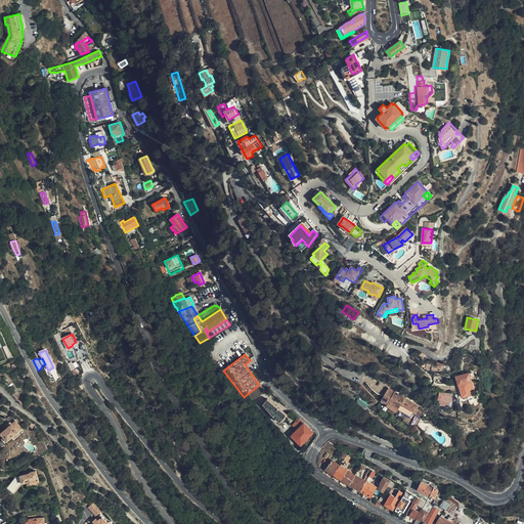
[(71,370),(79,366),(77,361),(73,363),(72,361),(67,363),(71,370)]
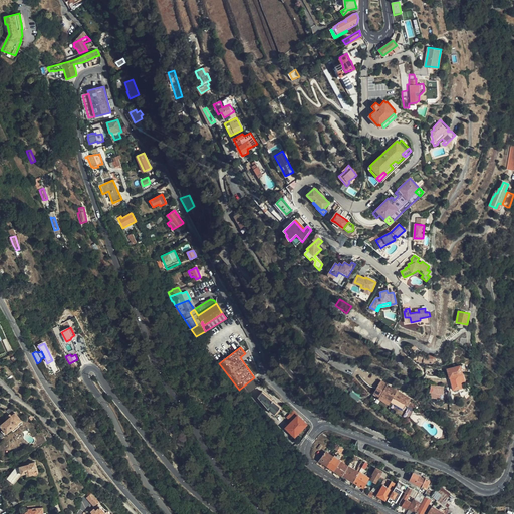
[(460,365),(454,366),(452,367),(448,368),(453,389),(454,389),(458,388),(462,387),(461,381),(464,380),(461,368),(460,365)]
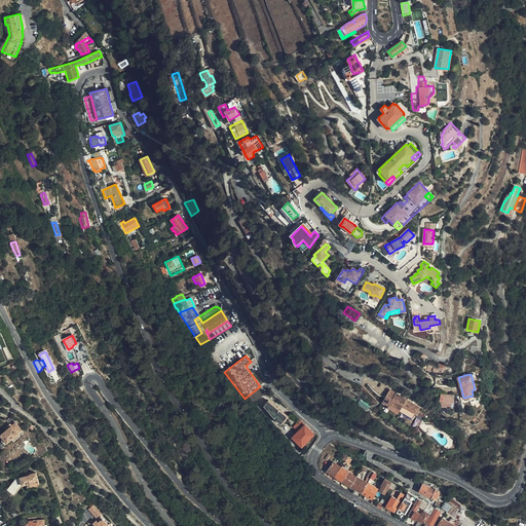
[(253,404),(265,395),(260,386),(245,399),(250,406),(253,404)]
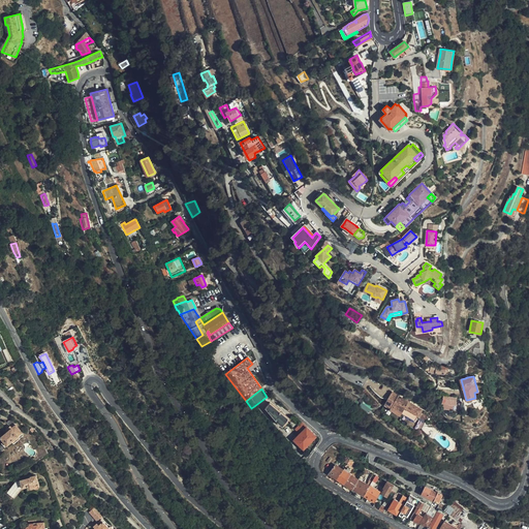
[(418,417),(422,411),(423,410),(410,403),(405,400),(393,393),(385,406),(401,415),(403,413),(416,421),(418,417)]
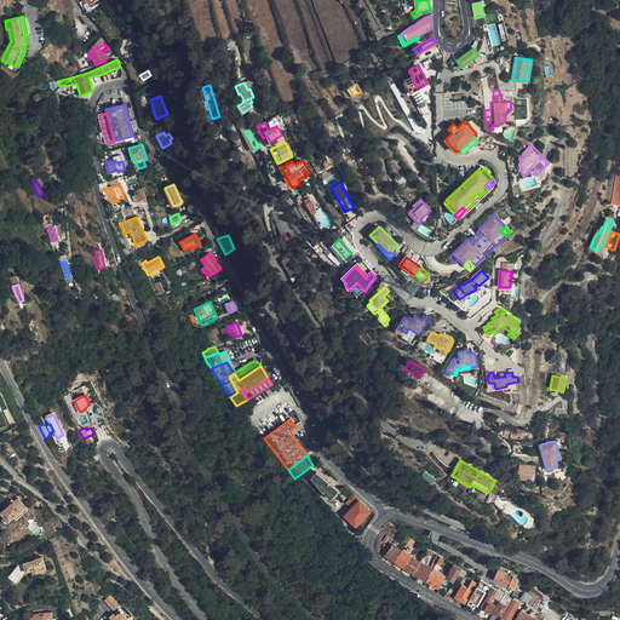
[(338,491),(316,472),(311,478),(323,493),(331,500),(338,491)]
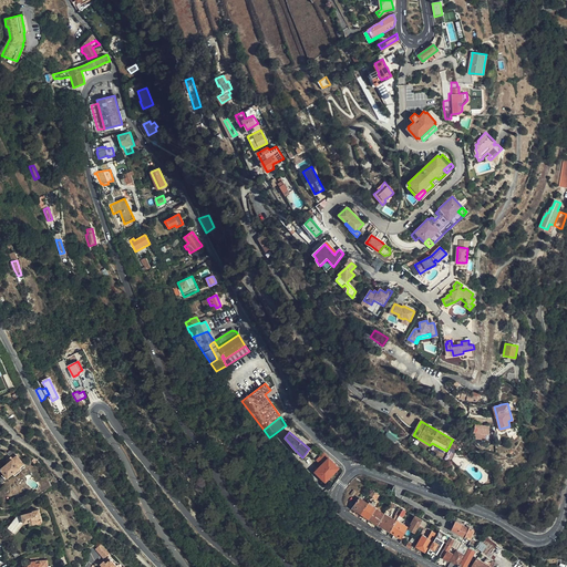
[(461,445),(452,441),(449,447),(457,452),(461,445)]
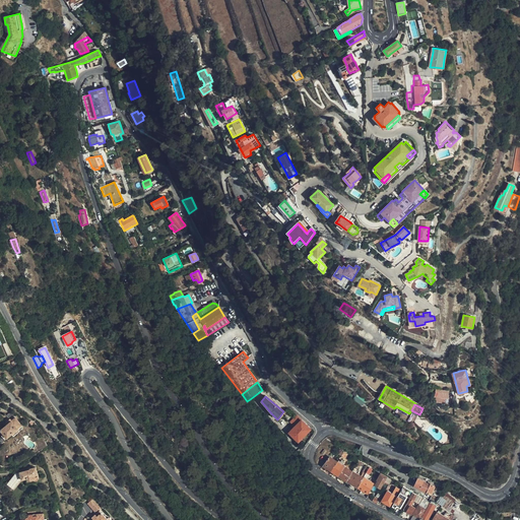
[(299,442),(310,430),(297,415),(288,425),(290,426),(293,424),(295,427),(288,433),(299,442)]
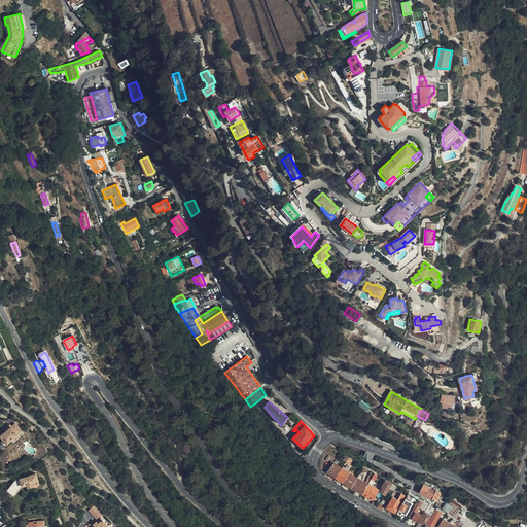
[(12,424),(8,428),(9,429),(5,432),(4,431),(0,434),(0,440),(1,442),(4,445),(8,442),(14,436),(19,432),(12,424)]
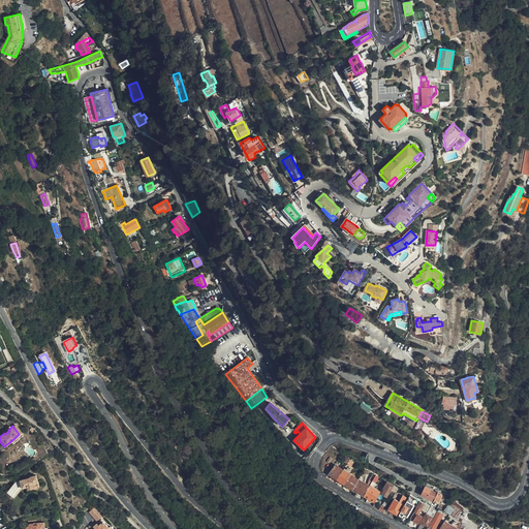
[(329,474),(337,479),(344,468),(342,466),(341,468),(335,465),(329,474)]
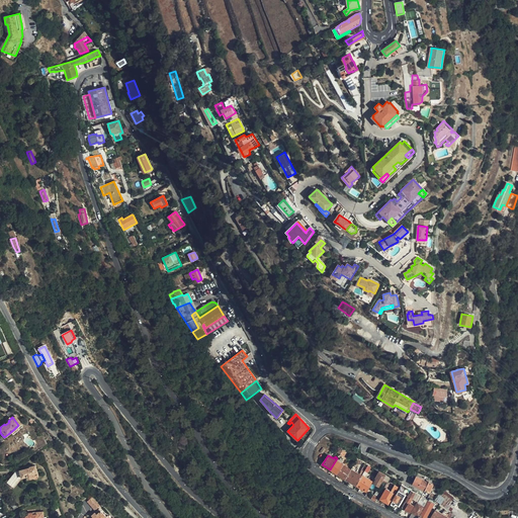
[(330,469),(337,475),(343,464),(340,463),(343,459),(340,457),(339,459),(337,458),(330,469)]
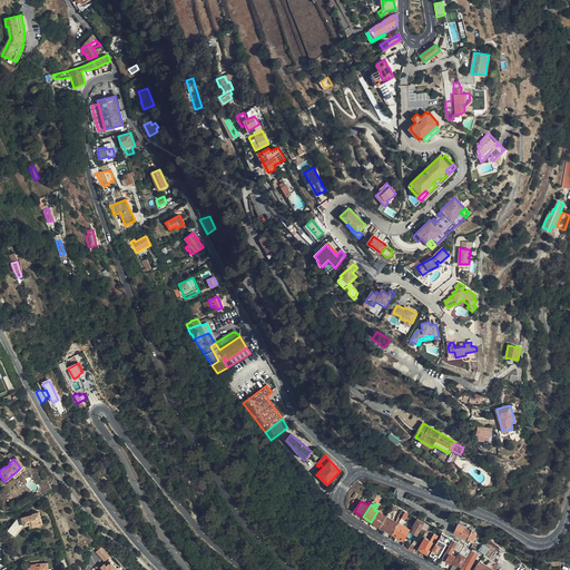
[(42,509),(40,510),(41,510),(36,512),(28,516),(30,523),(36,521),(37,524),(41,523),(43,524),(47,523),(47,521),(42,509)]
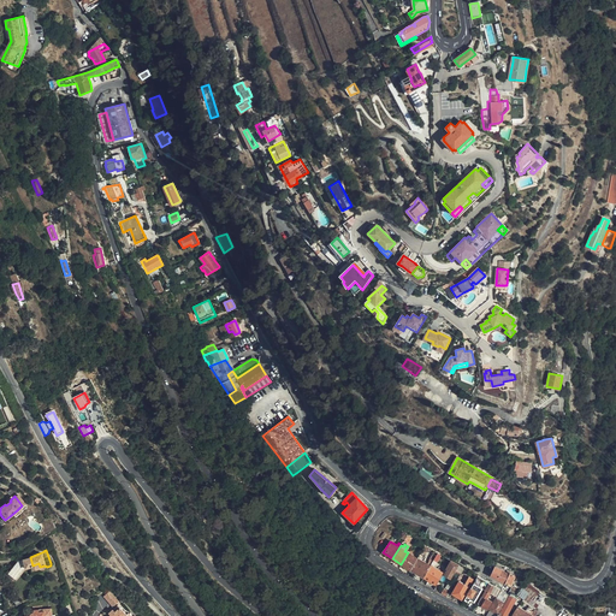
[(408,552),(401,564),(410,570),(418,558),(408,552)]
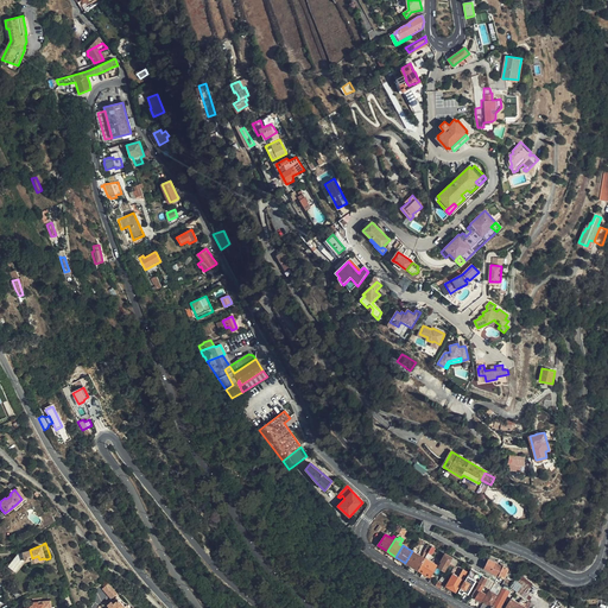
[(437,565),(438,564),(426,558),(432,548),(431,546),(426,555),(424,558),(437,565)]
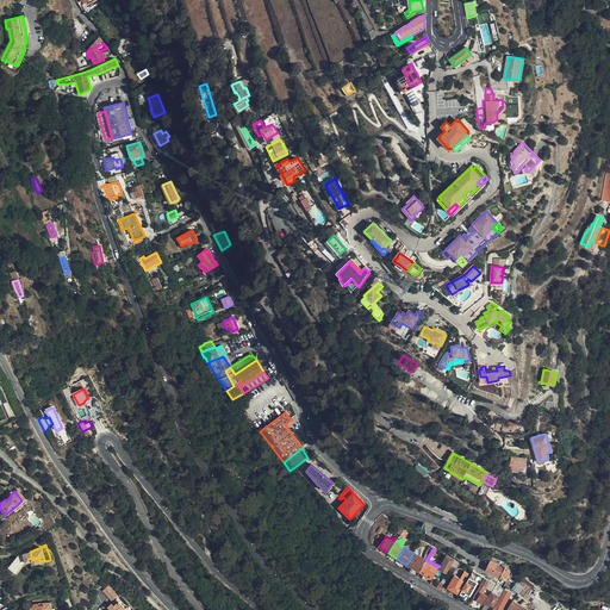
[(27,553),(17,565),(23,572),(32,560),(30,552),(27,553)]
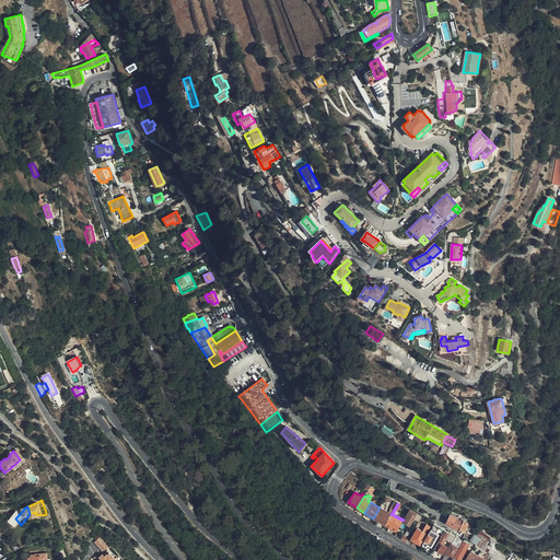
[(380,508),(373,518),(385,525),(391,514),(393,511),(391,509),(388,513),(383,510),(380,508)]
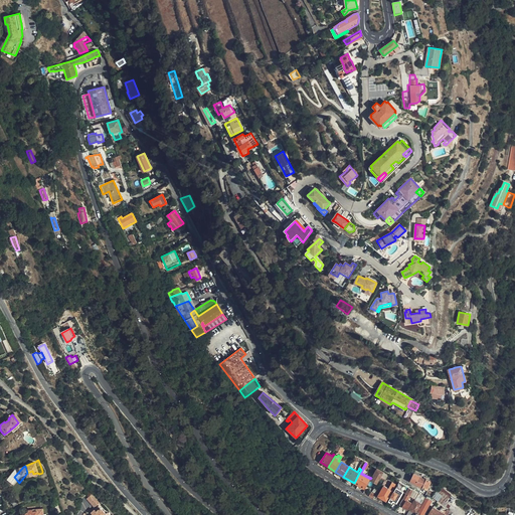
[(381,476),(384,478),(386,476),(376,469),(371,478),(370,479),(376,483),(380,475),(381,476)]
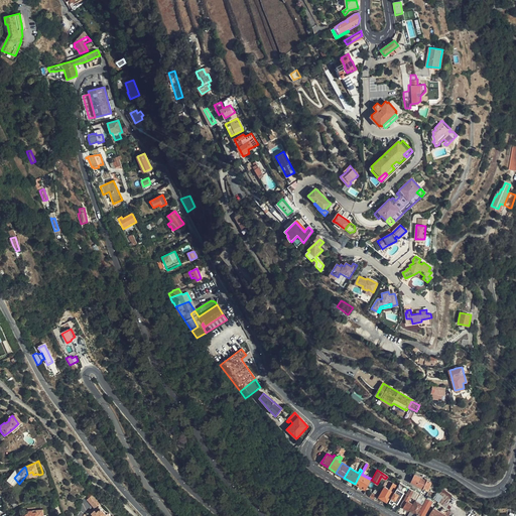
[(360,474),(355,484),(365,490),(371,480),(360,474)]
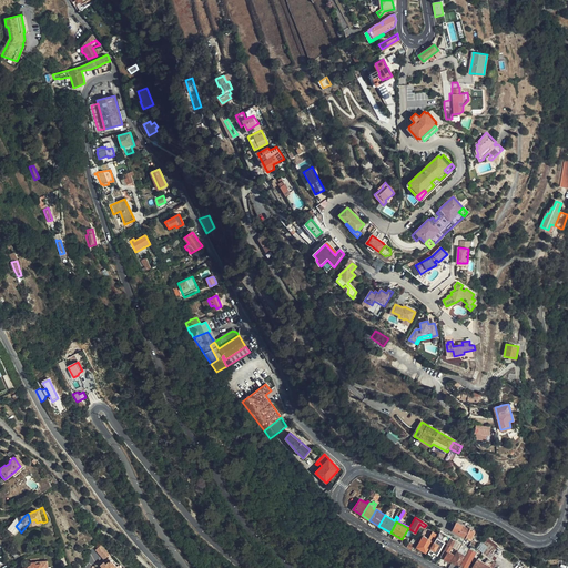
[(468,539),(472,530),(467,528),(466,529),(453,524),(449,531),(468,539)]
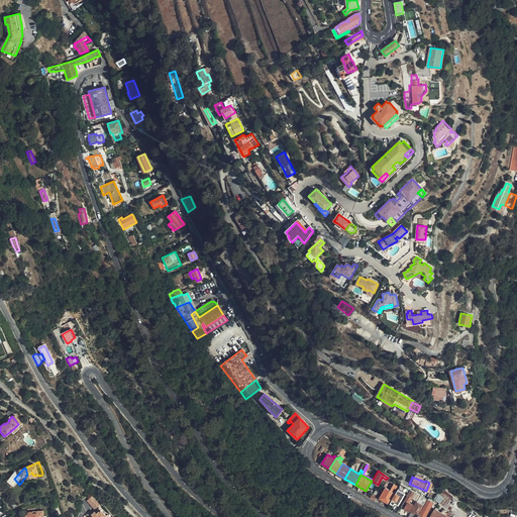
[(400,484),(389,503),(393,505),(394,503),(397,505),(404,493),(406,495),(409,490),(400,484)]
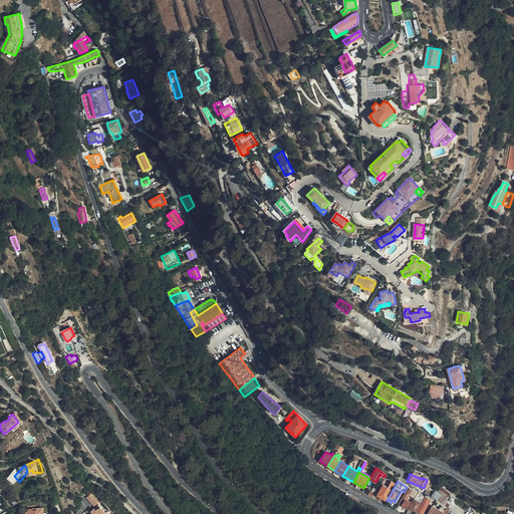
[(383,499),(394,483),(391,482),(387,488),(382,485),(376,495),(383,499)]
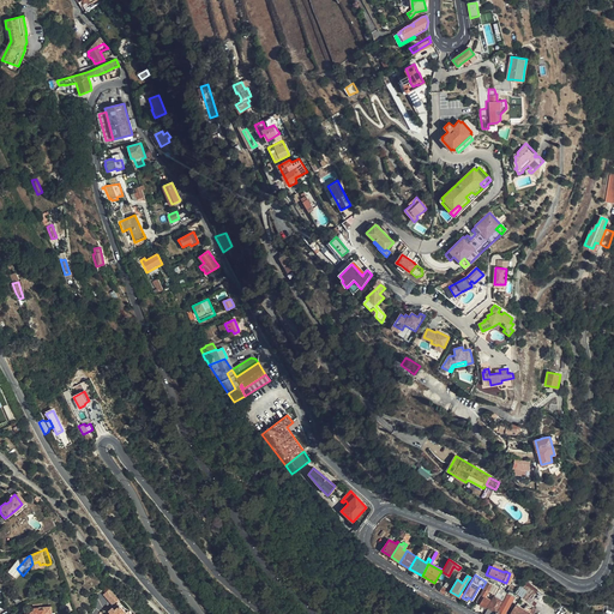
[(486,582),(482,588),(483,588),(476,601),(485,607),(489,599),(485,596),(487,590),(487,589),(487,588),(495,593),(498,588),(486,582)]
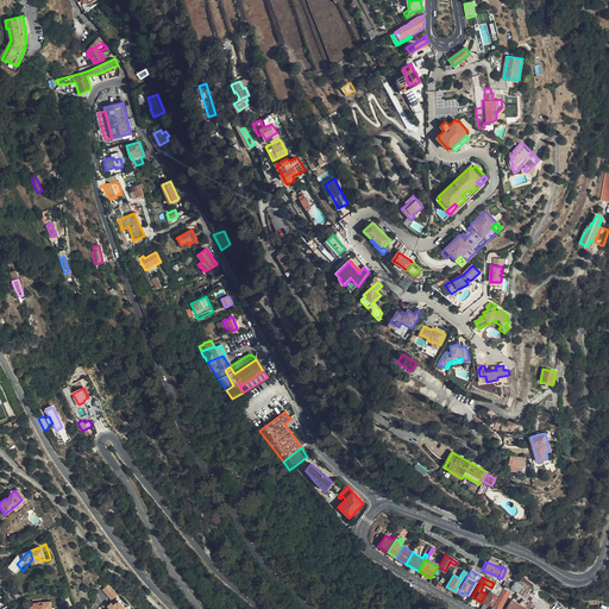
[(538,589),(519,577),(512,588),(529,601),(538,589)]
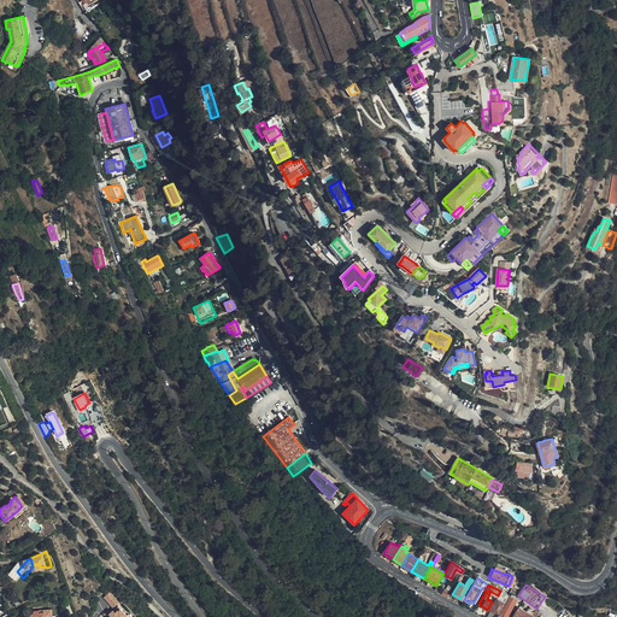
[(489,611),(486,616),(495,616),(498,615),(499,616),(506,603),(505,603),(509,595),(500,591),(498,595),(497,598),(489,611)]
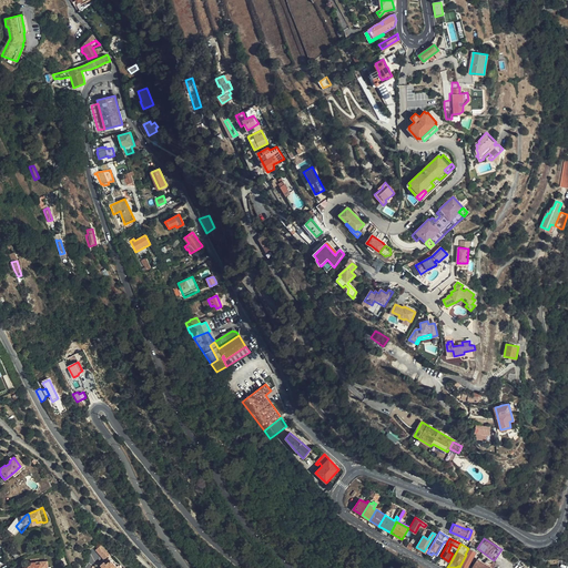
[(110,554),(102,545),(97,549),(104,558),(110,554)]
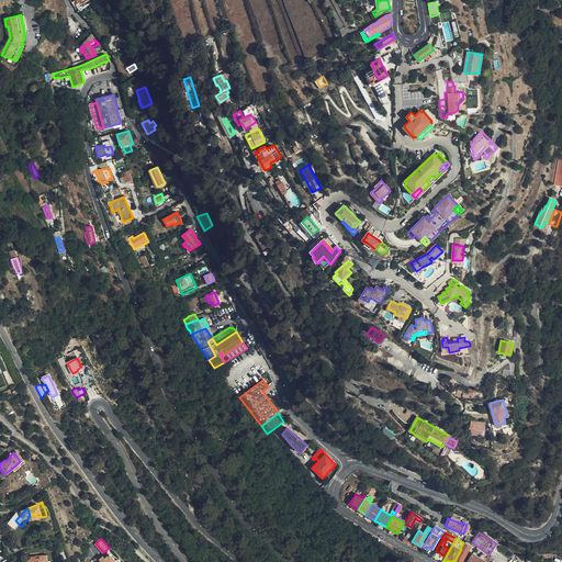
[(453,560),(451,561),(461,561),(471,546),(471,544),(469,546),(464,543),(461,549),(454,561),(453,560)]
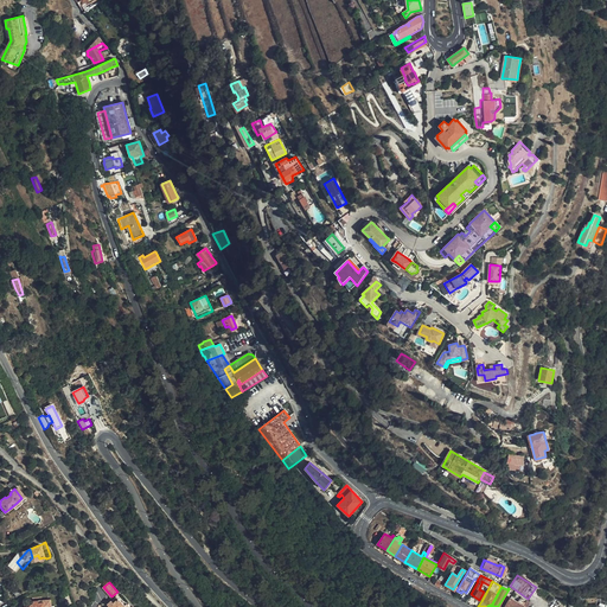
[(524,606),(525,602),(518,595),(513,592),(510,599),(523,606),(524,606)]
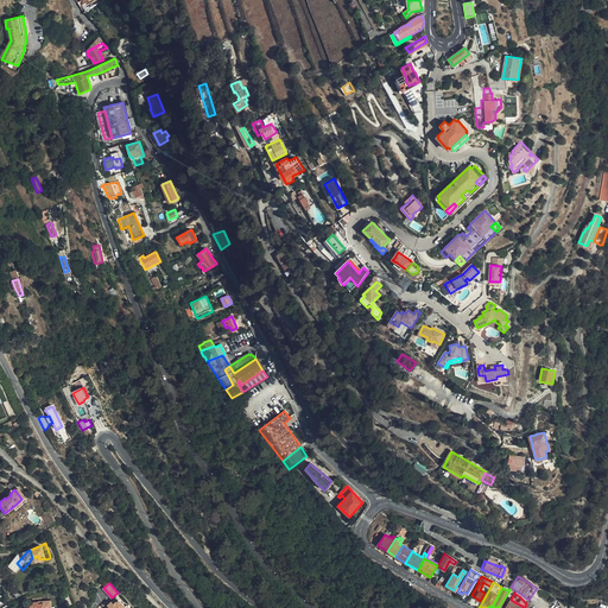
[(122,607),(125,606),(116,596),(107,605),(111,607),(109,607),(122,607)]
